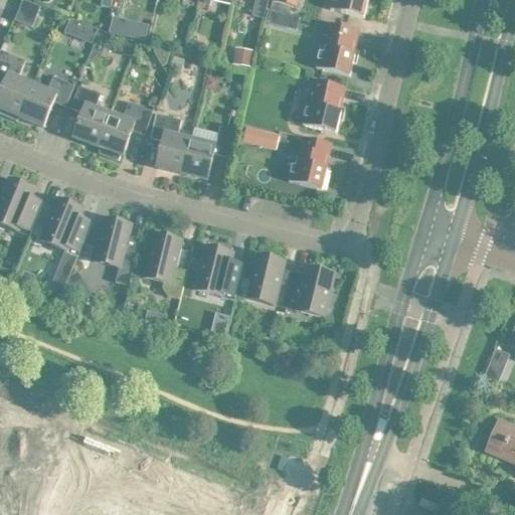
[(254,0),(251,16),(264,19),(268,0),(254,0)]
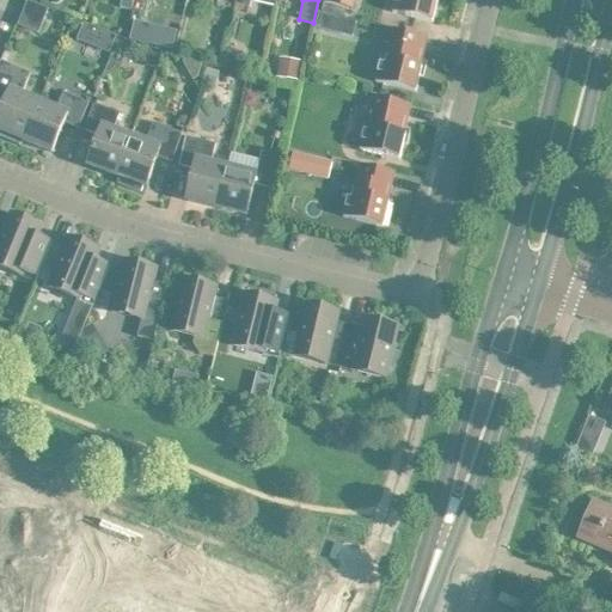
[(393,0),(391,12),(432,22),(436,0),(393,0)]
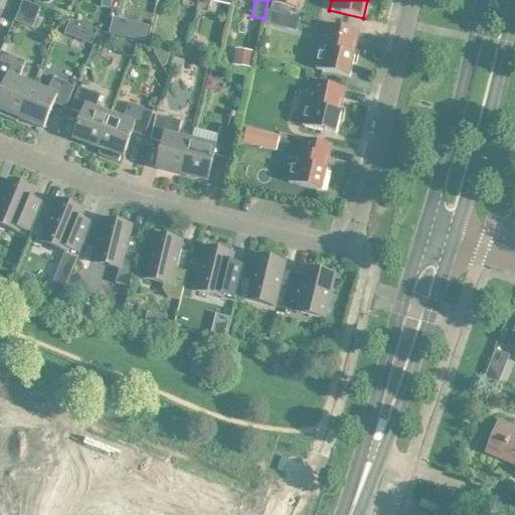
[(22,1),(19,8),(36,15),(39,8),(22,1)]
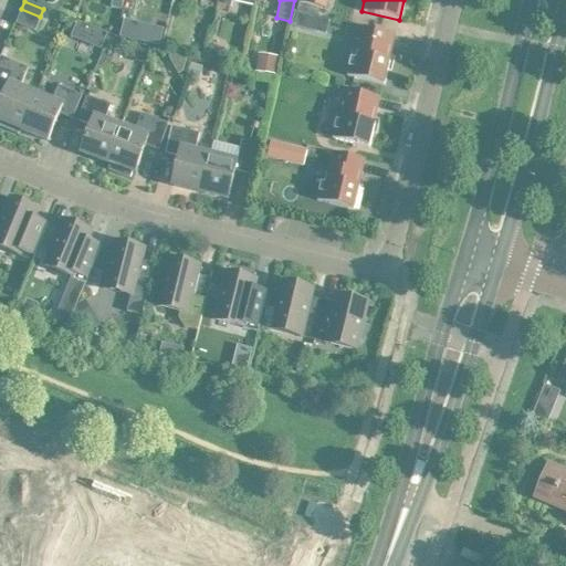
[(293,11),(290,25),(302,29),(305,14),(293,11)]
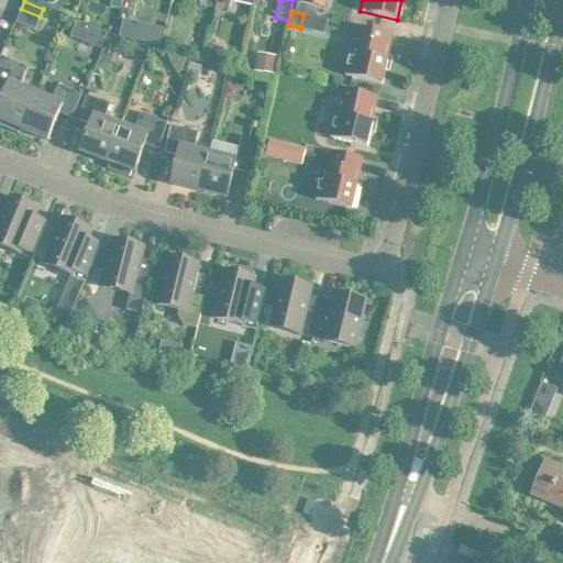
[(389,47),(392,34),(355,25),(353,39),(359,41),(353,59),(349,58),(344,76),(382,85),(387,61),(383,59),(386,47),(389,47)]
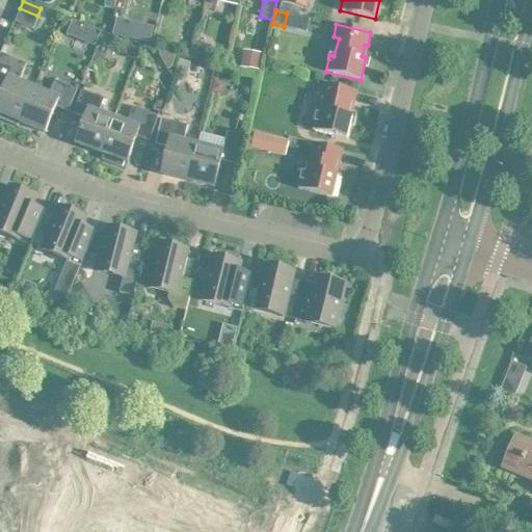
[(196,41),(191,53),(205,58),(210,46),(196,41)]
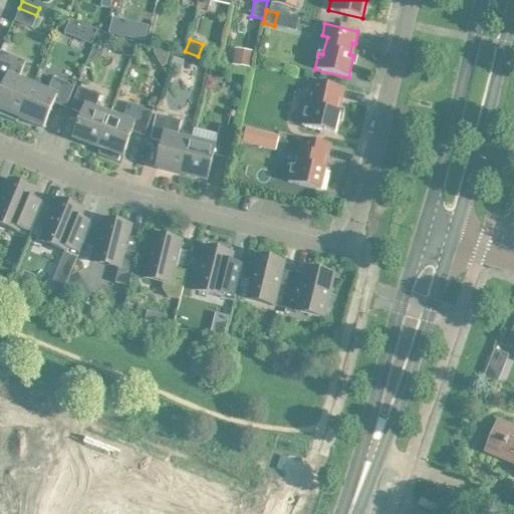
[(120,41),(116,54),(129,57),(133,45),(120,41)]
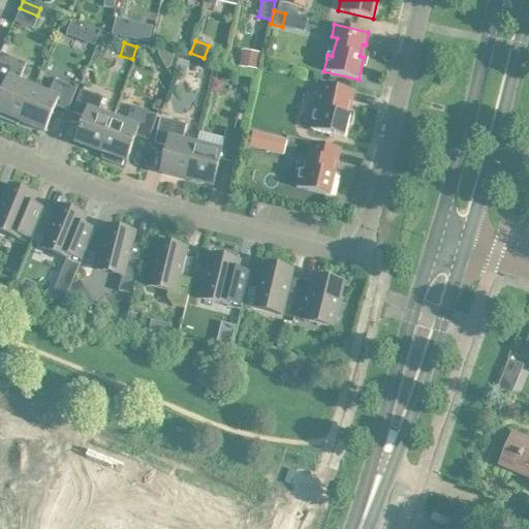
[(161,51),(157,53),(165,69),(169,67),(174,55),(161,51)]
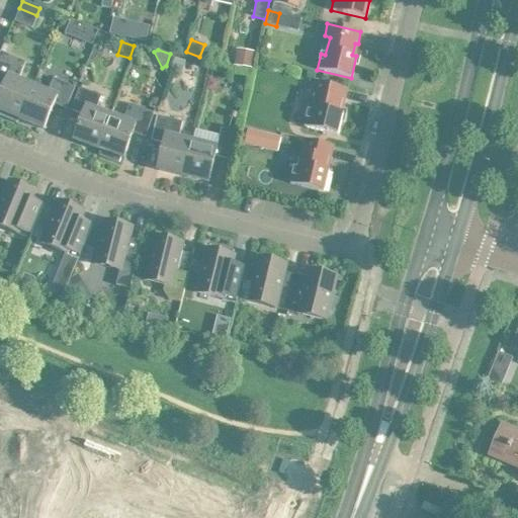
[(235,53),(233,65),(251,68),(253,56),(235,53)]
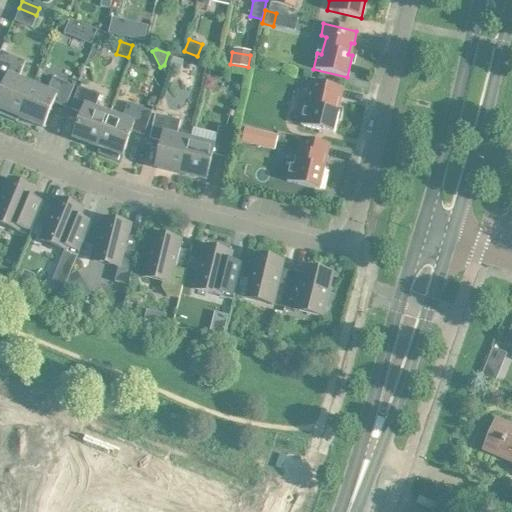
[(0,114),(17,122),(18,117),(32,85),(17,79),(23,66),(2,57),(0,60),(0,80),(5,83),(0,94),(0,114)]
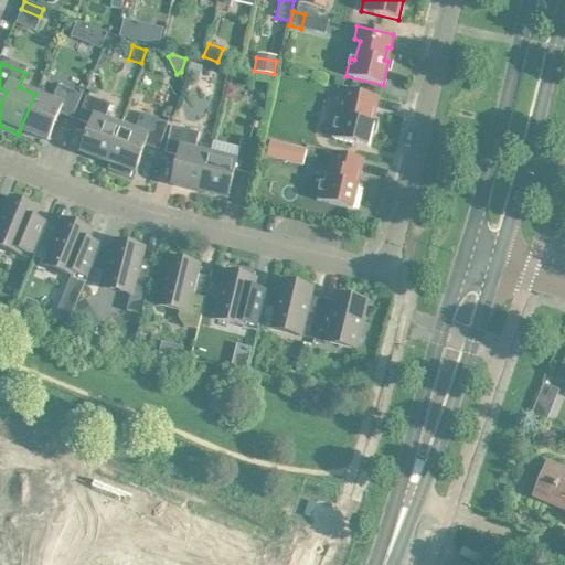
[(190,63),(187,75),(199,78),(202,66),(190,63)]
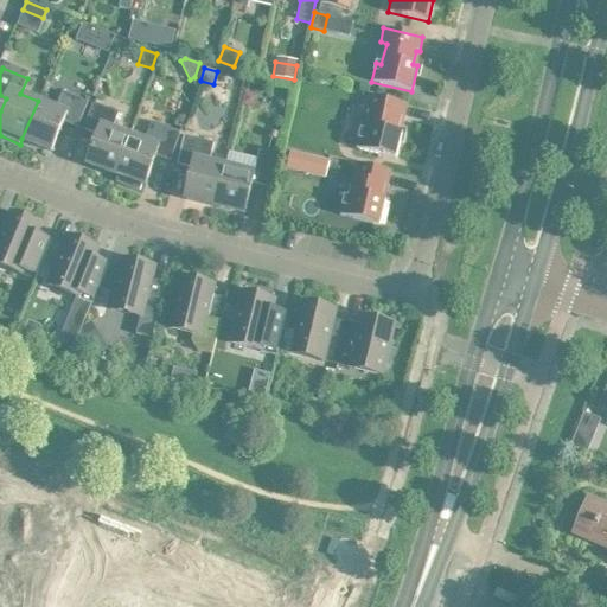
[(244,91),(241,104),(249,108),(255,104),(259,95),(244,91)]
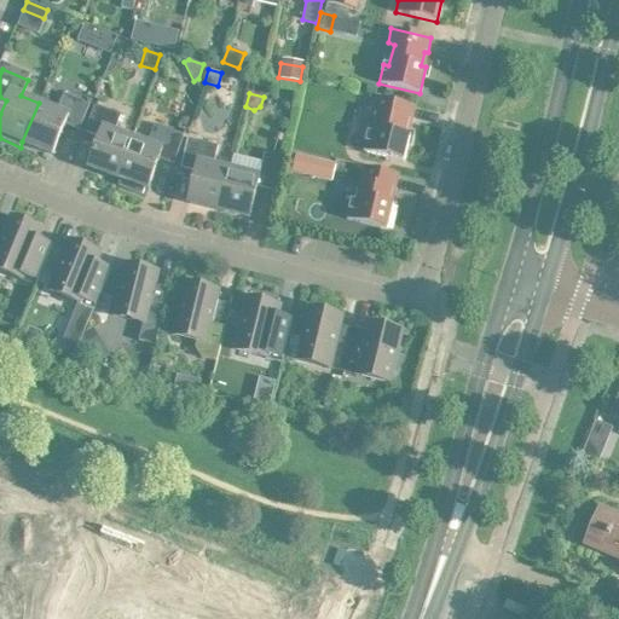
[(22,142),(51,154),(64,125),(77,131),(88,105),(63,94),(56,110),(39,103),(22,142)]
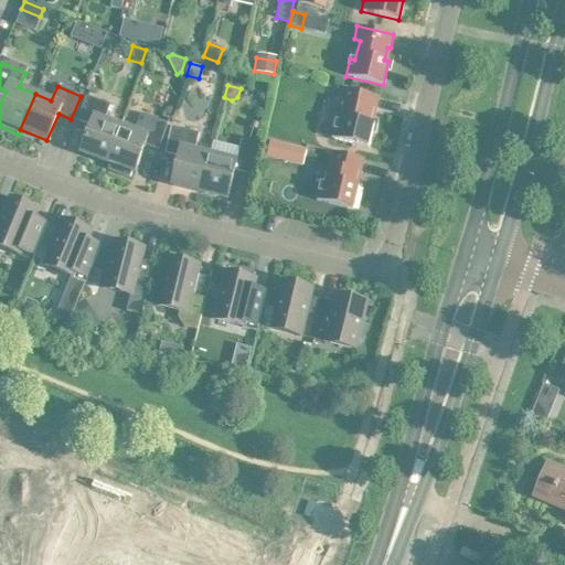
[(375,110),(379,97),(343,88),(340,102),(344,103),(340,121),(334,120),(331,138),(368,147),(373,123),(370,121),(372,109),(375,110)]
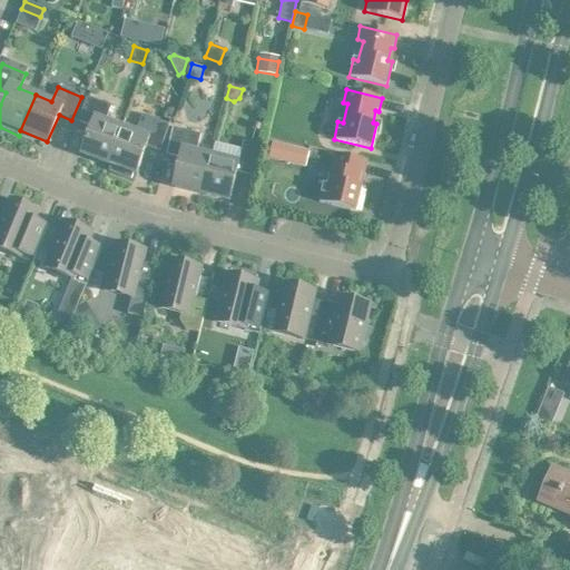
[(81,154),(108,164),(121,127),(105,121),(110,106),(87,97),(78,121),(91,126),(81,154)]
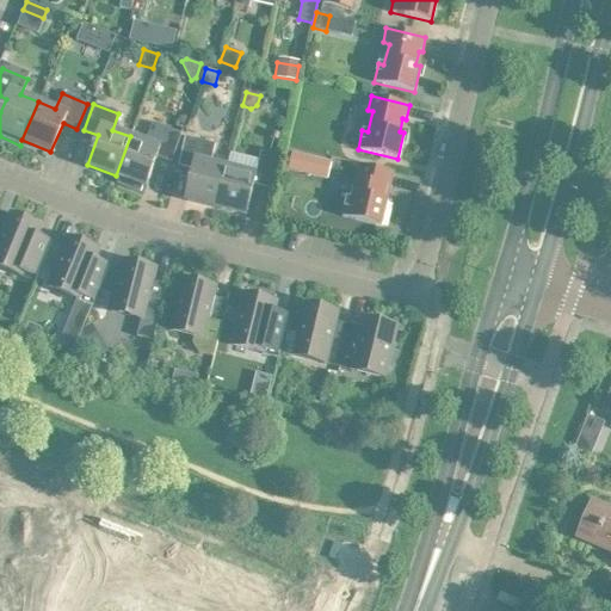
[(116,176),(118,177),(116,184),(140,192),(142,185),(146,186),(156,156),(171,161),(180,134),(152,123),(144,141),(130,136),(116,176)]
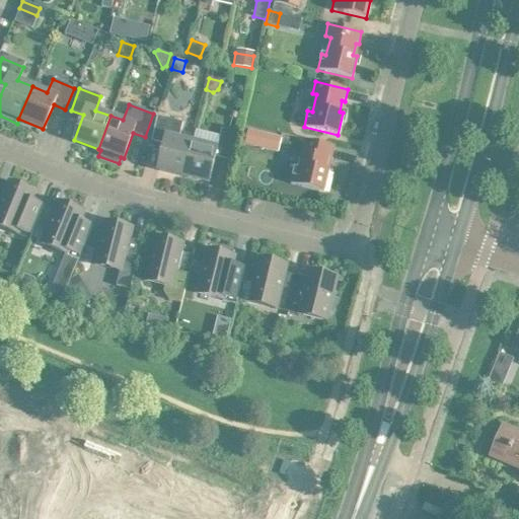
[(182,176),(192,142),(177,138),(181,122),(157,117),(151,141),(163,144),(157,170),(182,176)]
